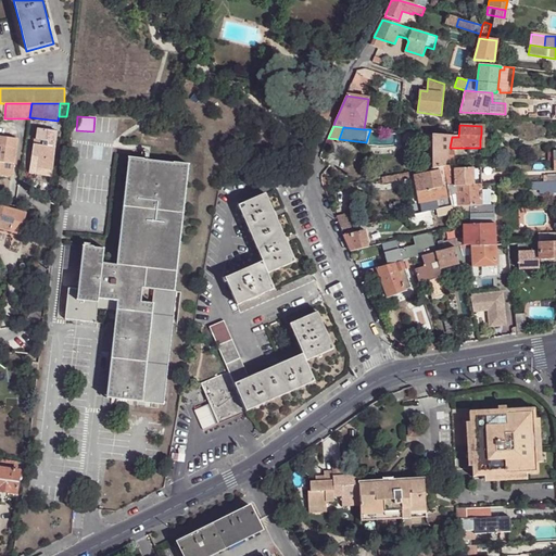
[(32,167),(53,169),(59,131),(39,129),(37,140),(40,140),(39,146),(35,144),(32,167)]
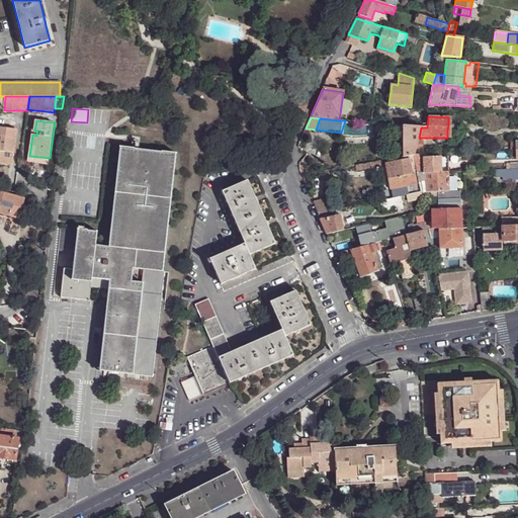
[(408,157),(414,156),(414,152),(417,143),(419,138),(421,127),(403,125),(403,158),(408,157)]
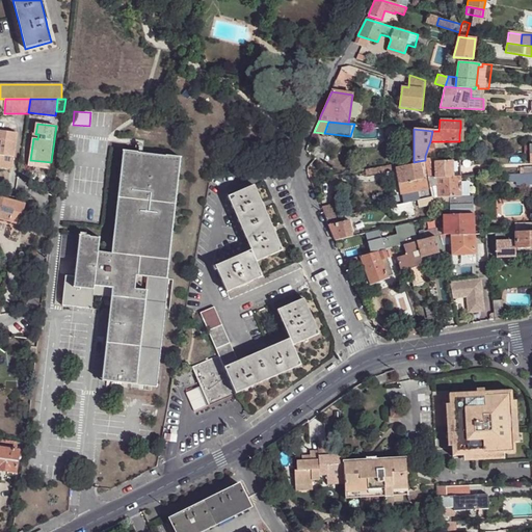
[(0,155),(0,154),(0,167),(14,170),(19,133),(0,130),(0,140),(2,141),(0,155)]
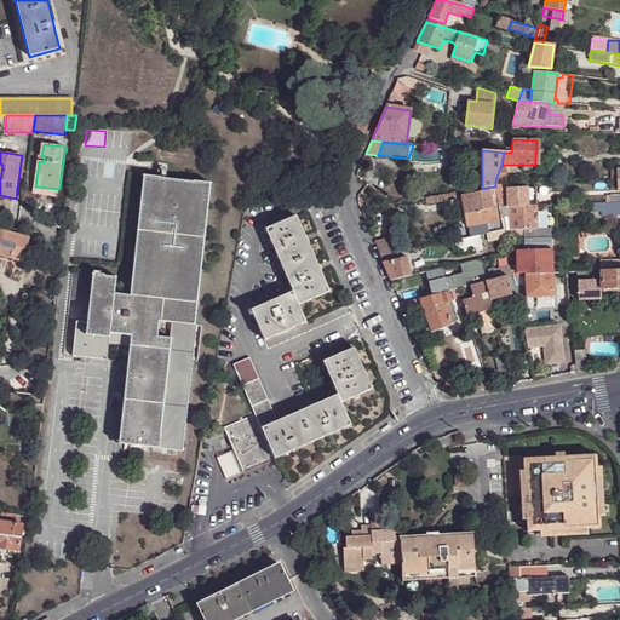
[(87,322),(86,334),(109,337),(109,333),(131,336),(130,345),(125,383),(119,443),(183,451),(196,326),(194,325),(210,184),(144,176),(130,296),(114,293),(115,277),(101,275),(101,273),(93,271),(87,322)]
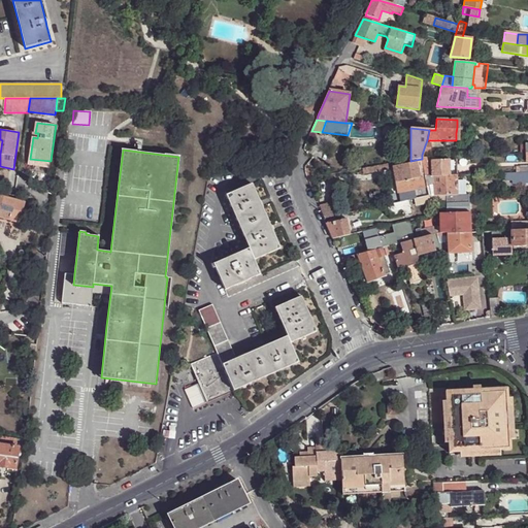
[(431,161),(431,158),(422,159),(423,167),(425,177),(432,176),(457,175),(456,160),(431,161)]
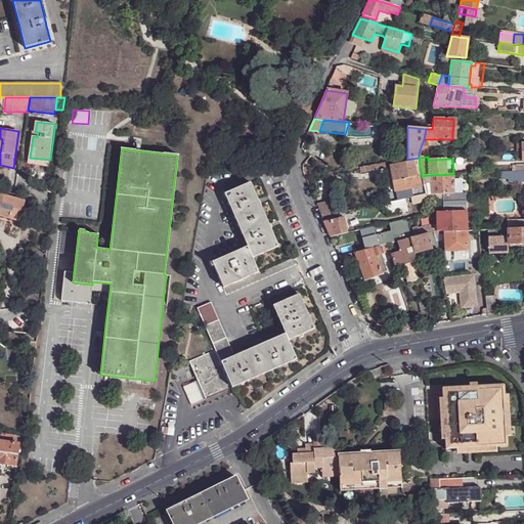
[(49,166),(50,160),(30,158),(29,163),(49,166)]
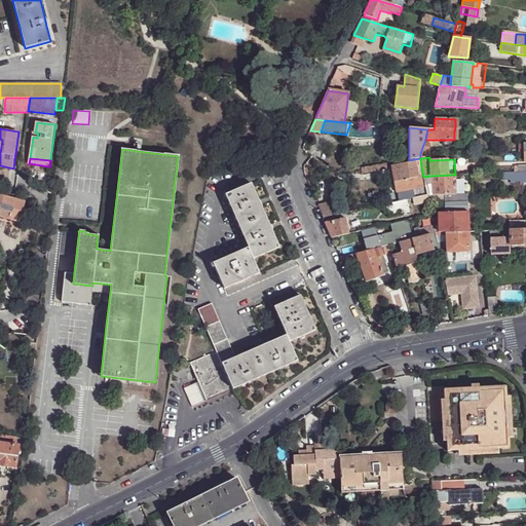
[(402,181),(395,182),(397,192),(422,188),(420,177),(418,178),(416,167),(415,162),(399,164),(402,181)]
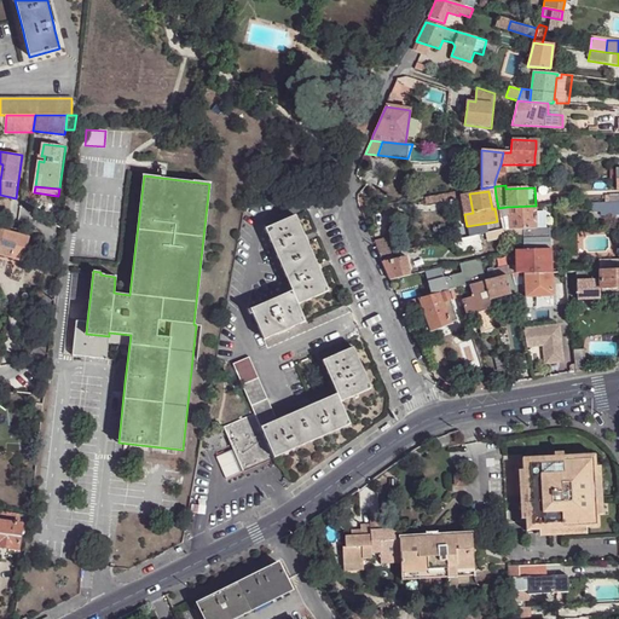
[(461,196),(464,214),(473,213),(469,194),(461,196)]
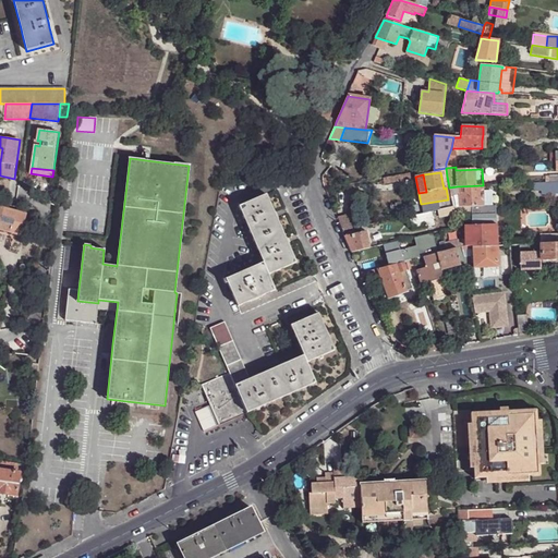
[(557,194),(557,182),(556,183),(548,183),(548,195),(557,194)]
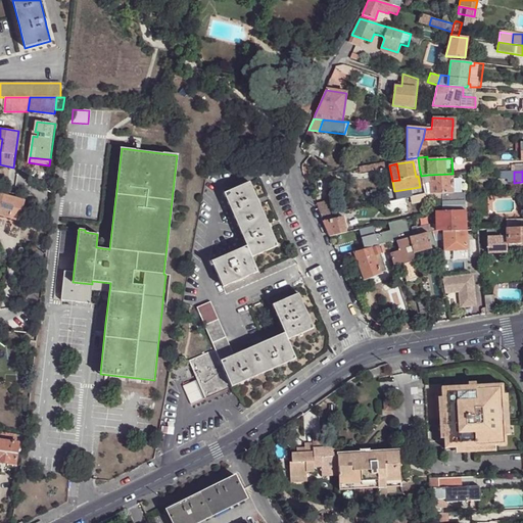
[(514,183),(514,172),(501,172),(501,179),(509,179),(509,183),(514,183)]
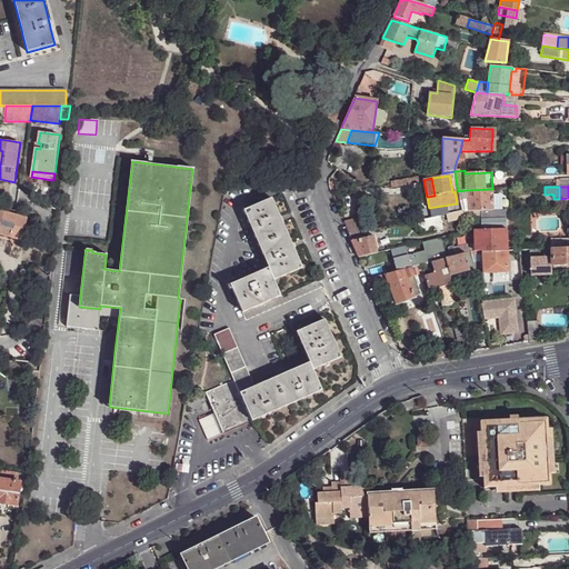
[(492,196),(492,189),(466,190),(467,198),(468,211),(480,210),(491,210),(500,210),(500,196),(492,196)]
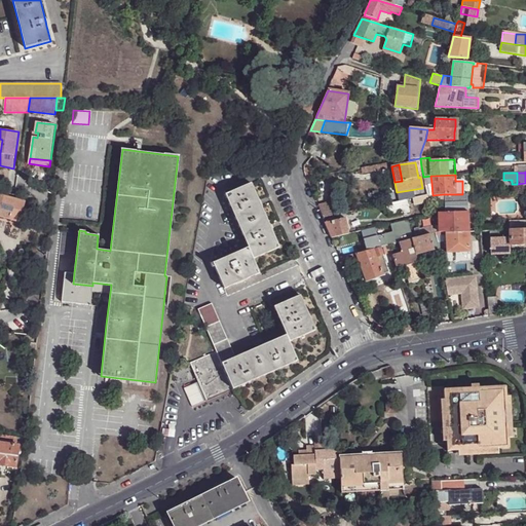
[(225,194),(248,248),(253,260),(278,248),(271,230),(269,225),(261,205),(258,200),(251,183),(225,194)]
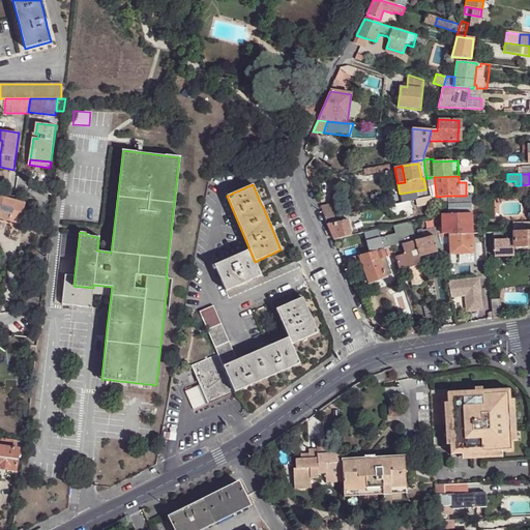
[(447,202),(449,235),(472,234),(470,196),(466,196),(458,196),(447,196),(447,202)]
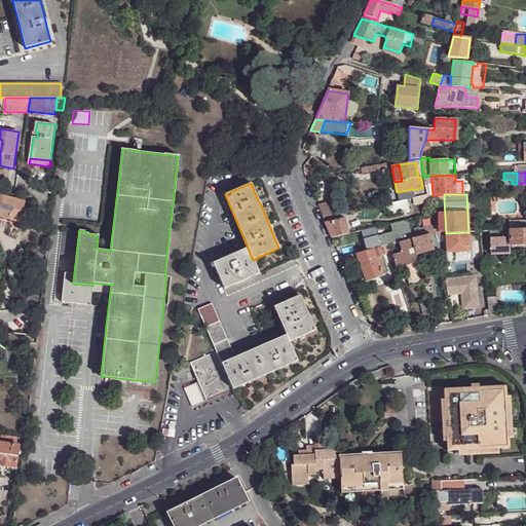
[(23,200),(0,195),(0,216),(19,222),(23,200)]
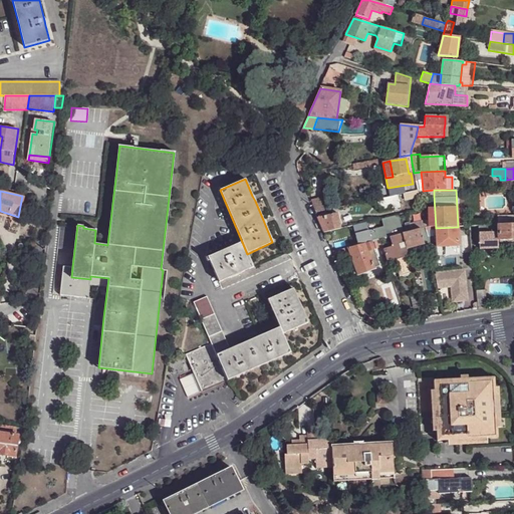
[(419,196),(418,191),(405,194),(403,194),(405,200),(419,197),(419,196)]
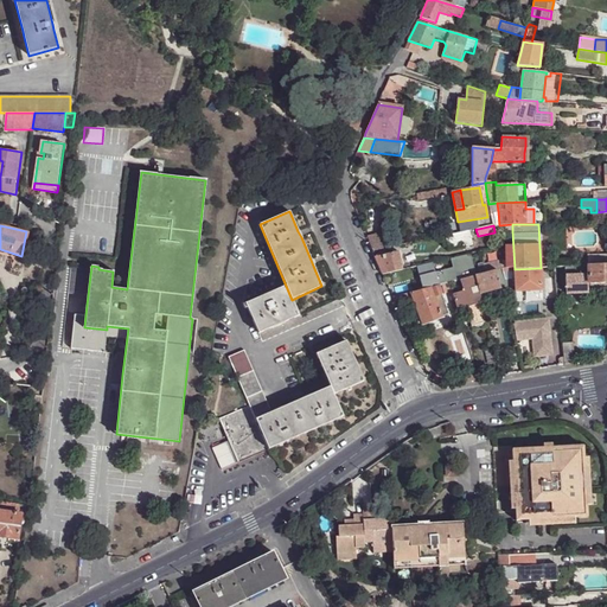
[(374,250),(390,247),(387,231),(368,236),(374,250)]
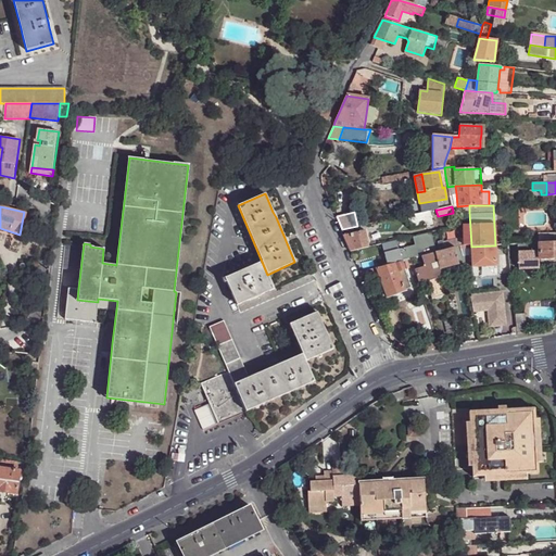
[(432,225),(429,212),(407,216),(409,226),(411,229),(432,225)]
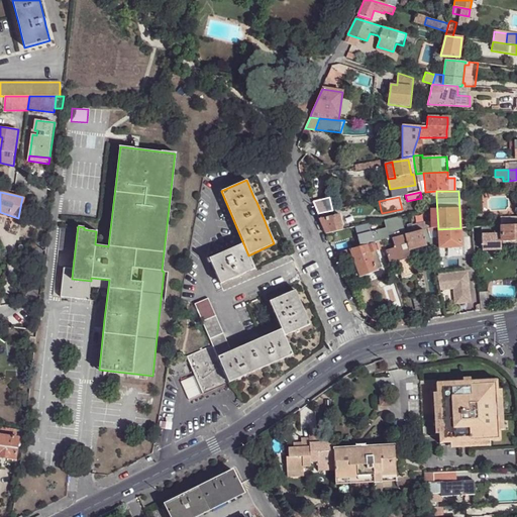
[(331,233),(343,230),(339,213),(326,217),(331,233)]
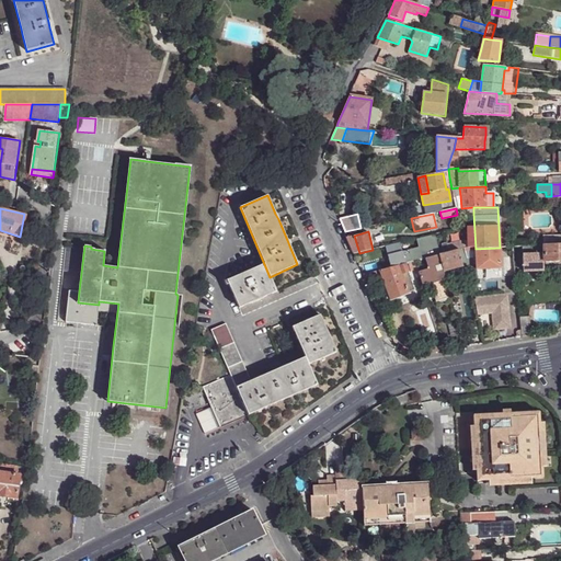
[(392,244),(386,247),(391,267),(399,265),(405,264),(409,263),(415,261),(425,259),(439,255),(435,235),(416,239),(419,249),(402,252),(400,243),(392,244)]
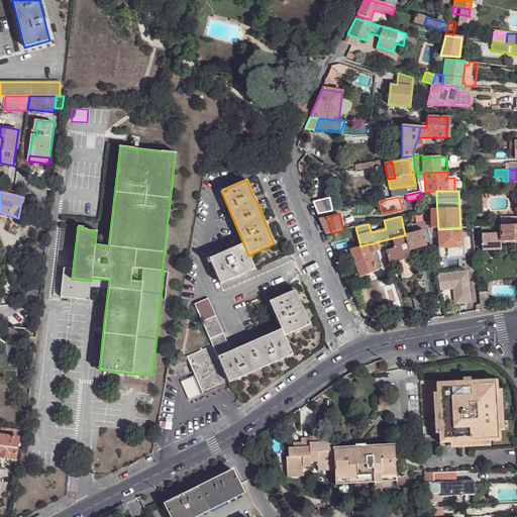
[(326,234),(331,233),(326,217),(320,218),(326,234)]
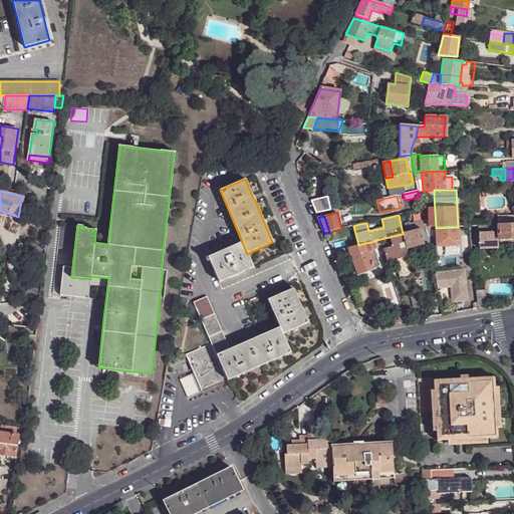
[(498,225),(513,224),(513,216),(497,216),(498,225)]
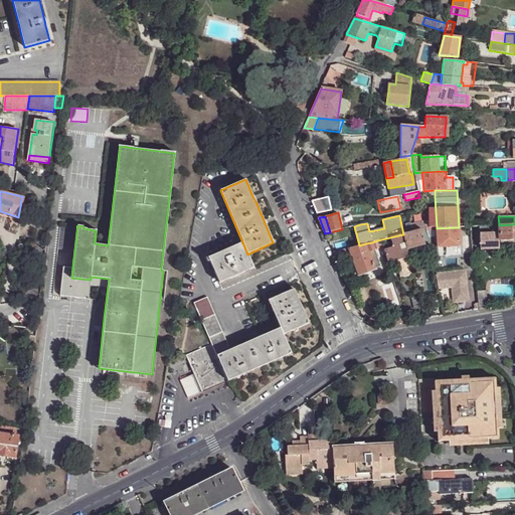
[(426,221),(410,225),(412,232),(421,230),(425,228),(430,228),(430,221),(426,221)]
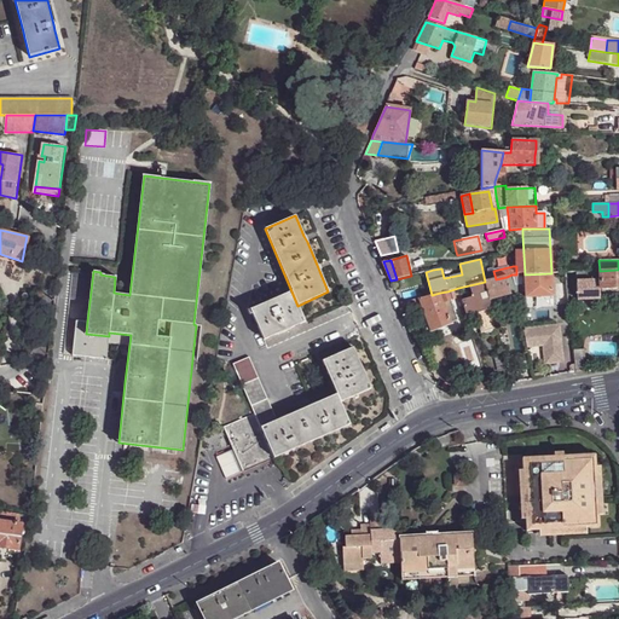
[(618,288),(618,270),(600,271),(600,289),(618,288)]
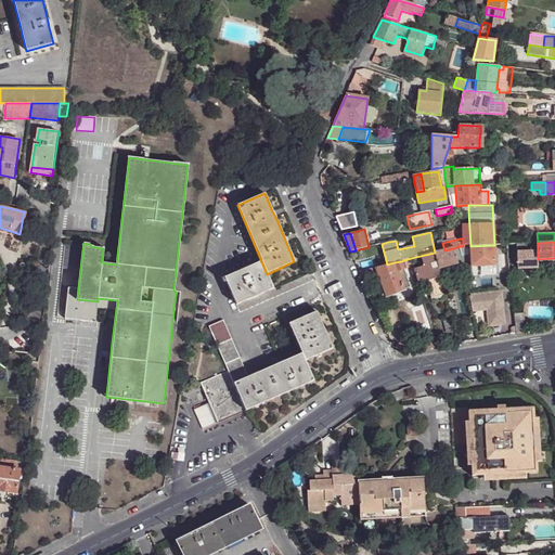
[(520,244),(517,244),(517,269),(538,268),(538,259),(538,243),(533,243),(520,244)]
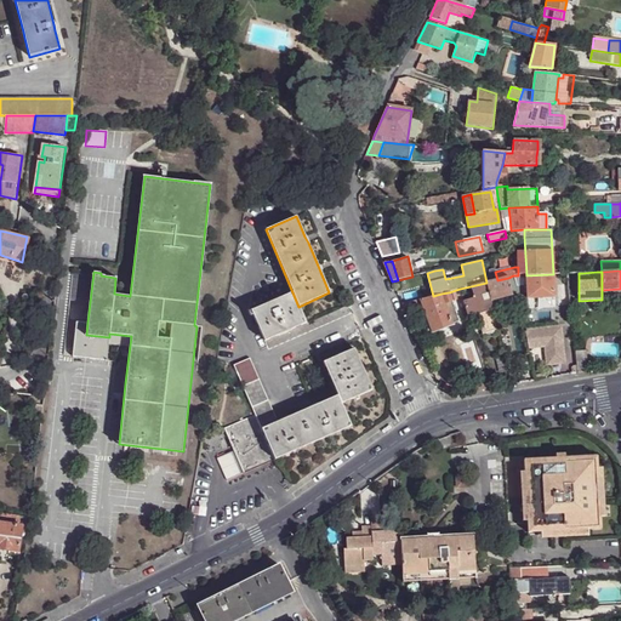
[(556,307),(571,306),(569,279),(568,273),(553,274),(554,297),(556,307)]
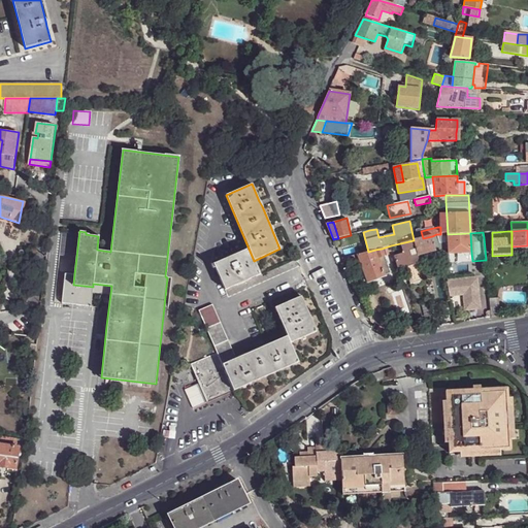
[(470,233),(448,234),(448,238),(449,254),(471,253),(470,233)]
